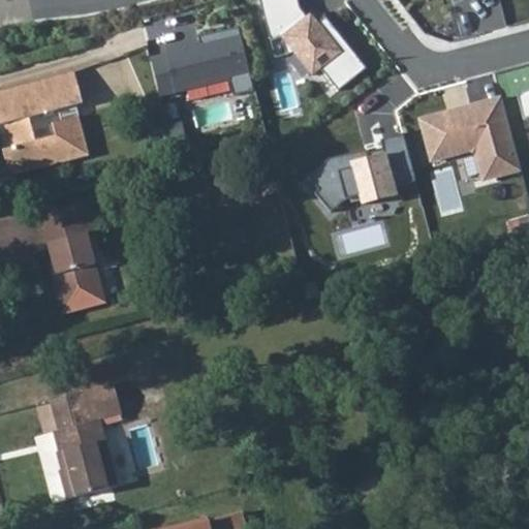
[(297,0),(261,0),(258,1),(269,42),(280,39),(284,57),(294,55),(312,78),(320,70),(338,92),(366,69),(325,19),(314,28),(300,10),(297,0)]
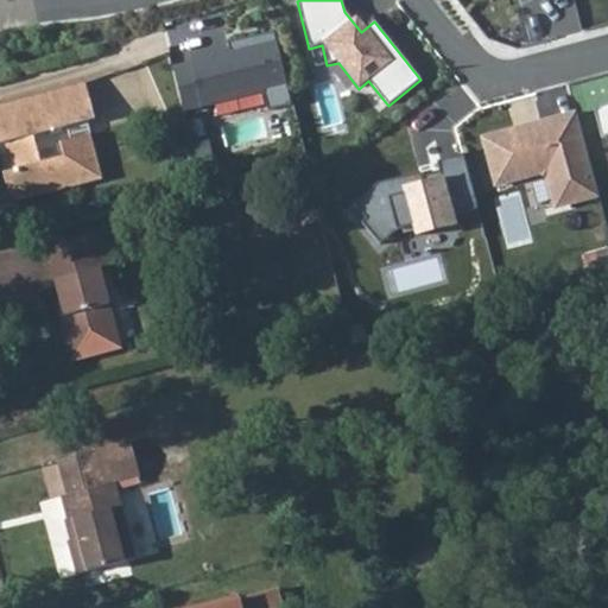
[(271,115),(293,109),(274,32),(230,43),(233,54),(172,68),(184,113),(265,94),(271,115)]
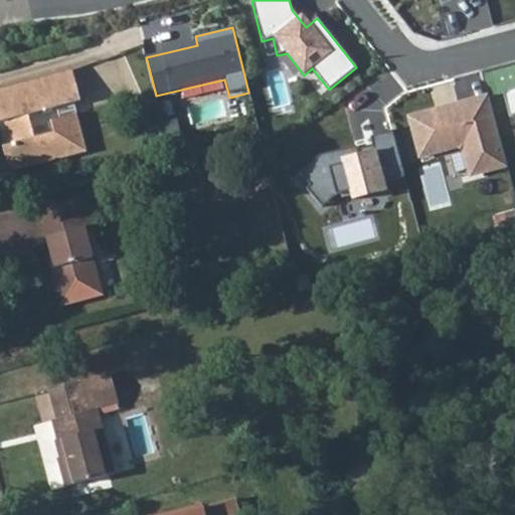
[(273,38),(262,41),(266,58),(277,55),(273,38)]
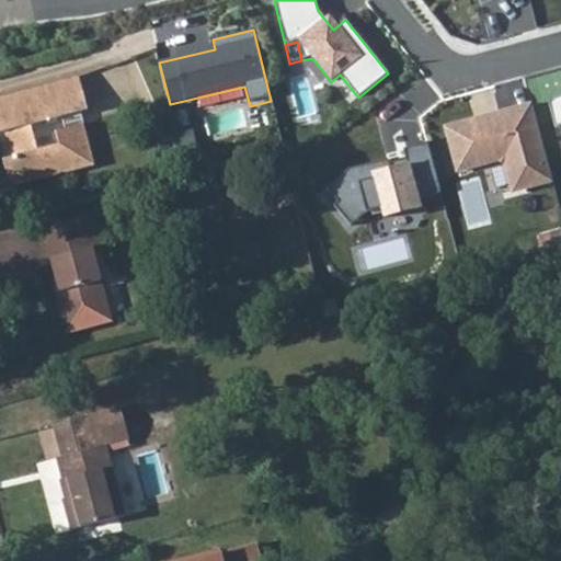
[(0,96),(0,118),(6,117),(80,88),(78,77),(0,96)]
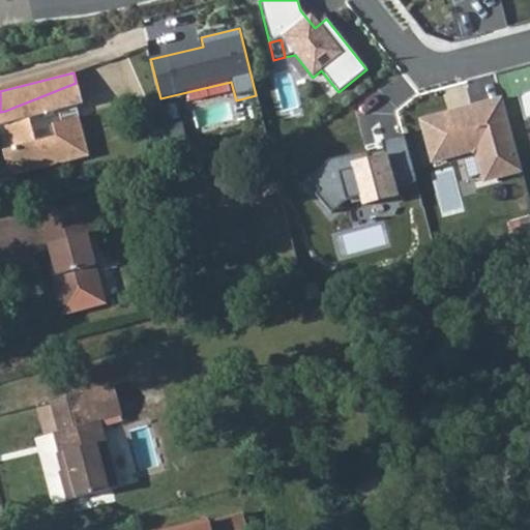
[(76,83),(5,111),(8,121),(2,123),(8,146),(0,148),(7,171),(37,163),(40,169),(88,155),(79,117),(62,121),(59,108),(80,101),(76,83)]
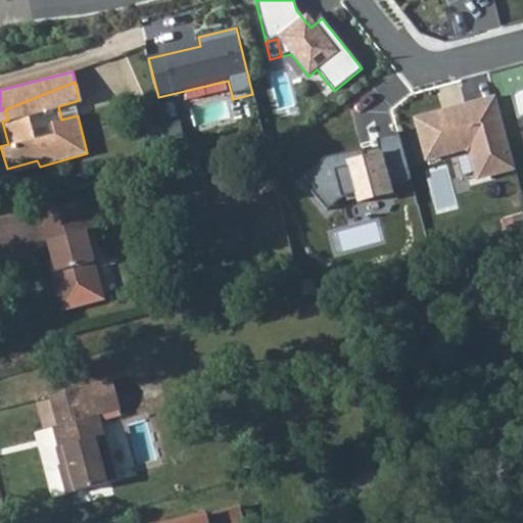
[(522,94),(508,99),(514,124),(522,121),(522,94)]
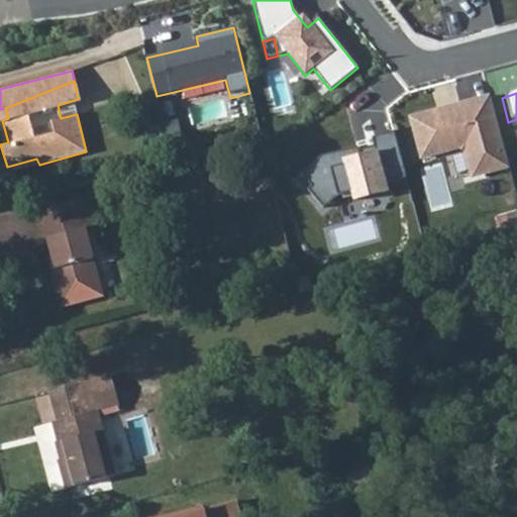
[(487,102),(456,110),(458,117),(472,113),(473,116),(489,112),(487,102)]
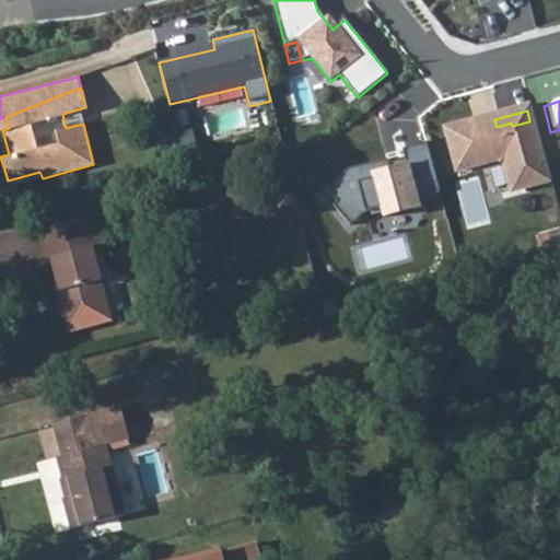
[(548,186),(529,121),(512,126),(511,123),(497,127),(494,119),(441,133),(453,176),(494,165),(500,170),(506,191),(523,187),(524,193),(548,186)]
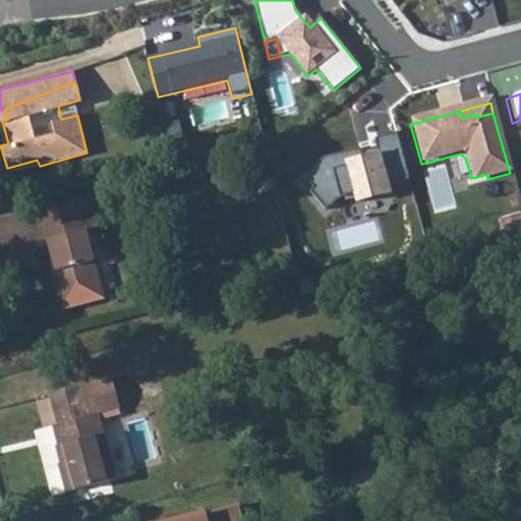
[(406,184),(393,138),(370,145),(374,159),(358,163),(356,154),(320,163),(298,180),(309,193),(305,196),(321,216),(335,204),(350,199),(352,208),(386,198),(384,190),(406,184)]
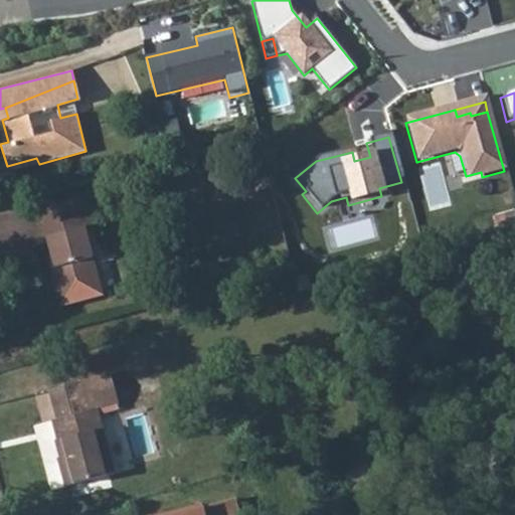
[(70,199),(39,207),(47,237),(42,239),(50,269),(46,270),(56,307),(99,296),(93,264),(82,228),(78,229),(70,199)]
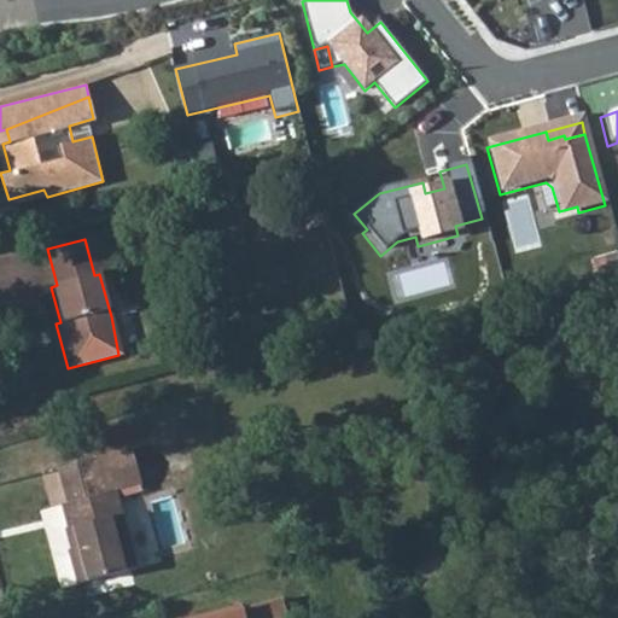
[(126,455),(58,472),(66,508),(60,511),(65,535),(74,532),(79,553),(69,555),(77,589),(135,572),(115,496),(135,490),(126,455)]
